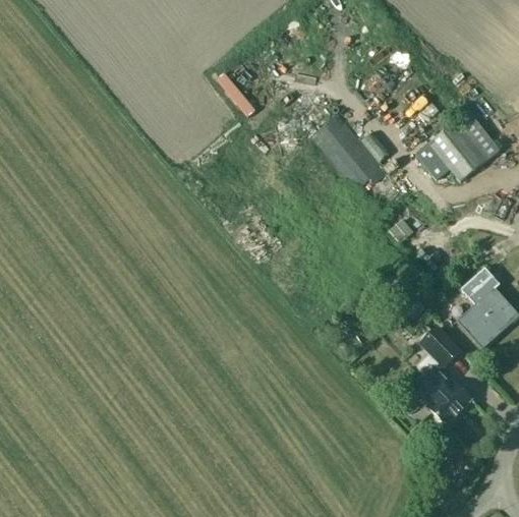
[(440,98),(422,78),(404,96),(421,115),(440,98)]
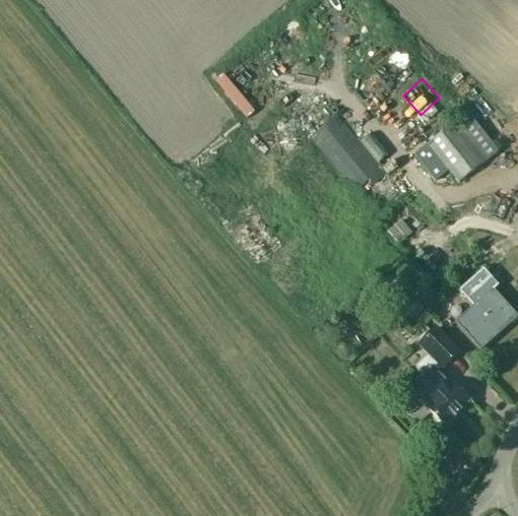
[(423,133),(453,112),(445,102),(414,123),(423,133)]
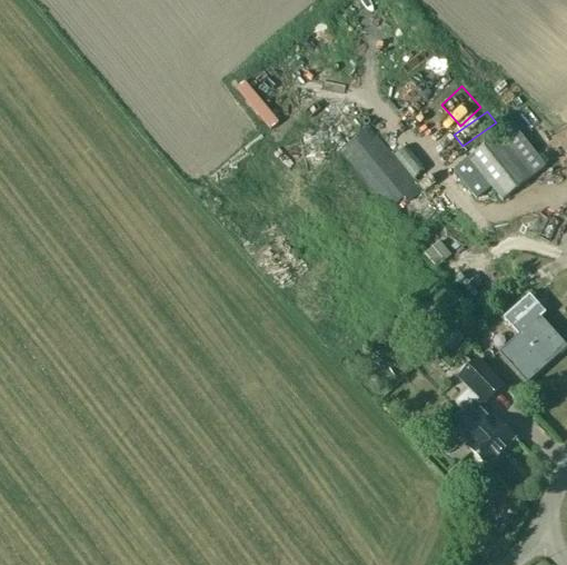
[(469,155),(455,167),(477,196),(493,184),(504,197),(546,162),(514,120),(469,155)]
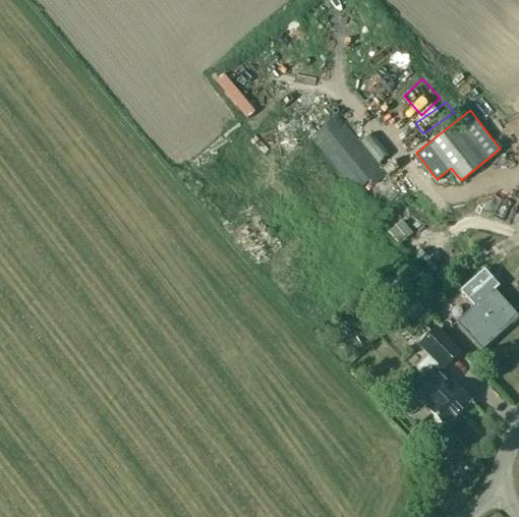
[(382,165),(378,160),(337,111),(310,133),(333,160),(355,187),(382,165)]
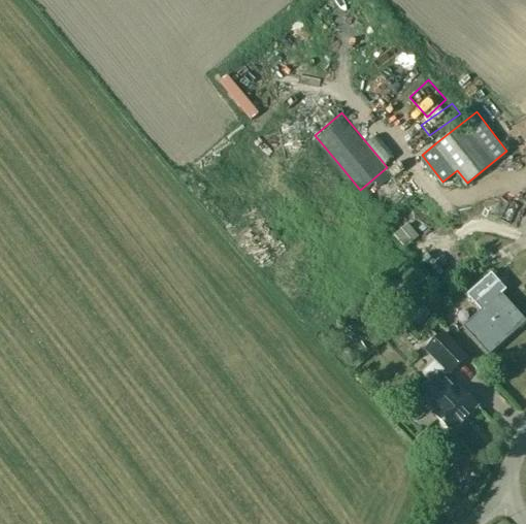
[(242,138),(256,128),(249,118),(234,128),(242,138)]
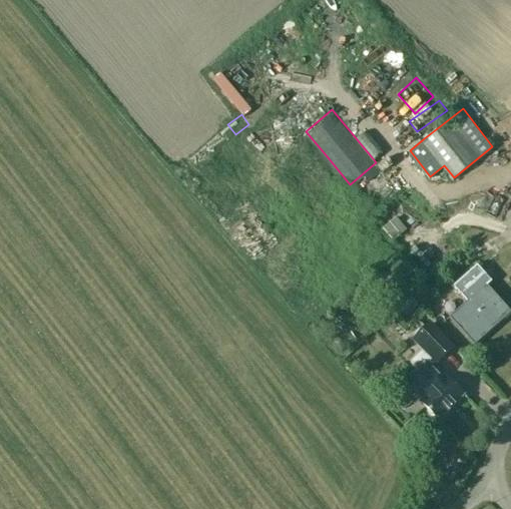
[(397,214),(383,225),(394,238),(408,227),(397,214)]
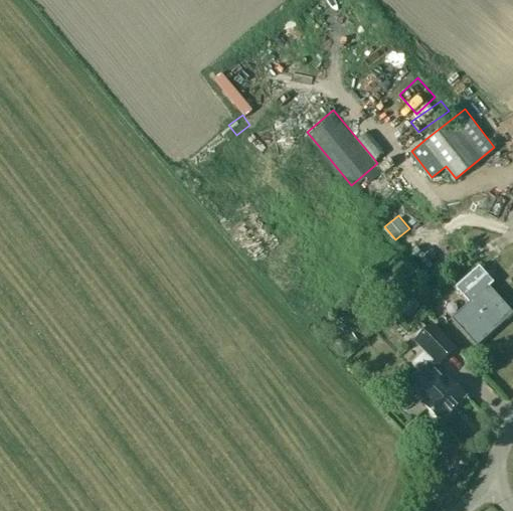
[(470,301),(452,317),(477,344),(512,313),(512,309),(490,285),(494,281),(480,265),(457,286),(470,301)]
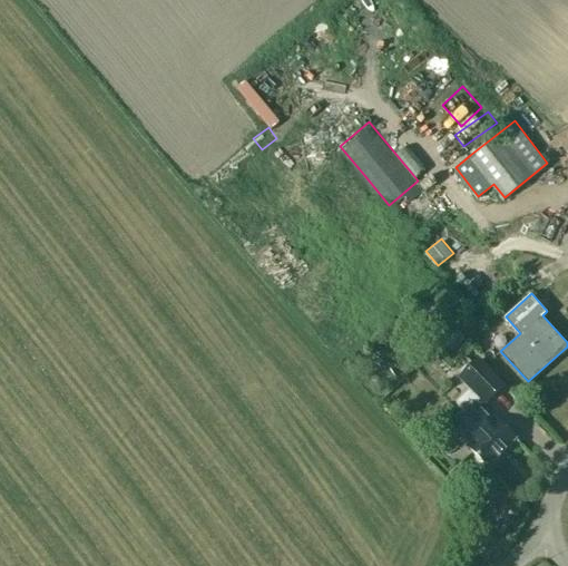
[(447,312),(432,298),(423,308),(438,322),(447,312)]
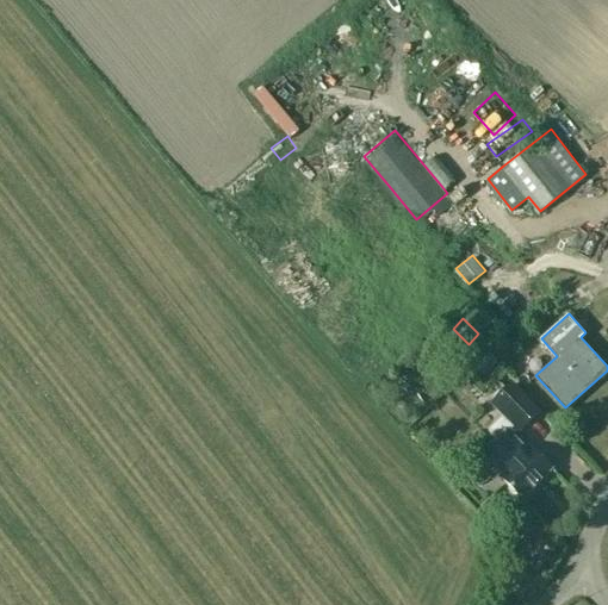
[(504,471),(501,474),(522,496),(552,466),(532,444),(528,448),(510,429),(516,423),(521,426),(541,406),(515,379),(494,399),(506,411),(491,425),(501,436),(485,451),(504,471)]
